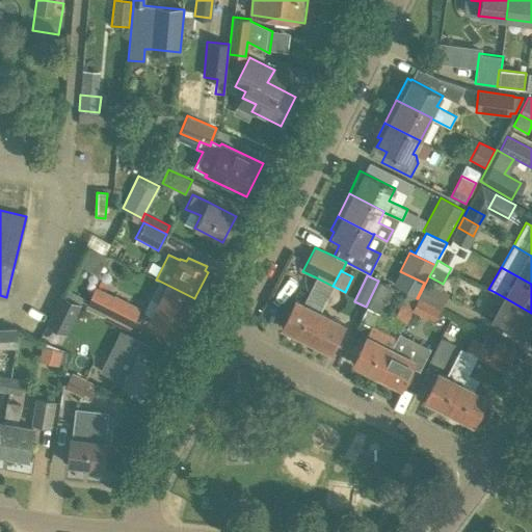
[(320,312),(333,286),(316,277),(303,303),(294,299),(281,327),(306,340),(319,312),(320,312)]
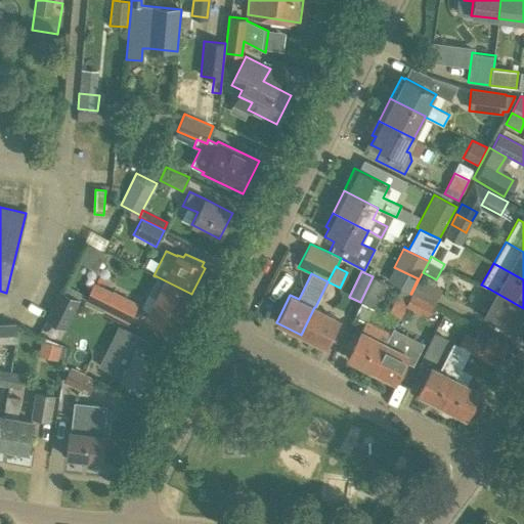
[(191,294),(157,276),(148,294),(156,298),(146,316),(173,330),(175,328),(178,329),(183,318),(180,317),(191,294)]
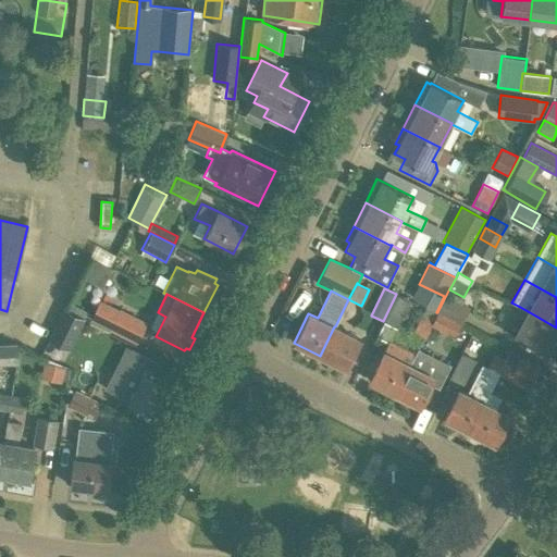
[(396,294),(383,321),(398,329),(411,301),(396,294)]
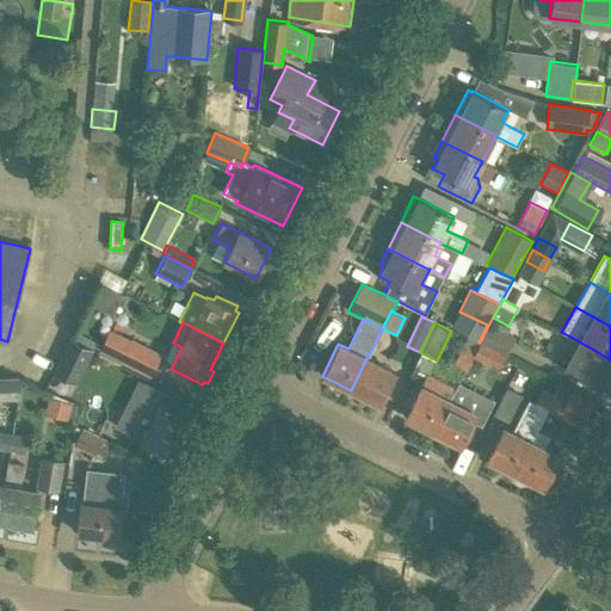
[(489,323),(480,343),(495,351),(506,356),(516,338),(489,323)]
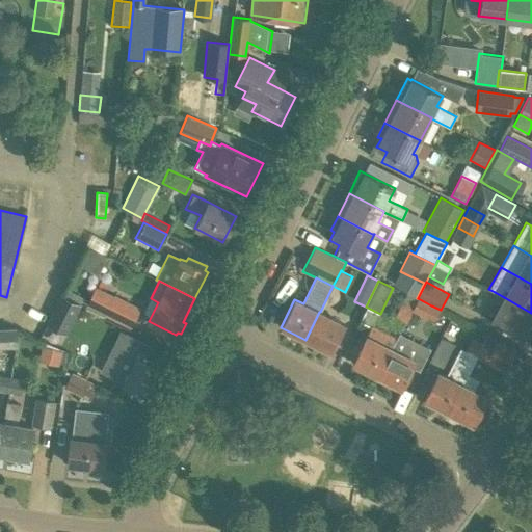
[(113,296),(96,287),(84,309),(104,318),(104,316),(131,328),(141,308),(114,294),(113,296)]
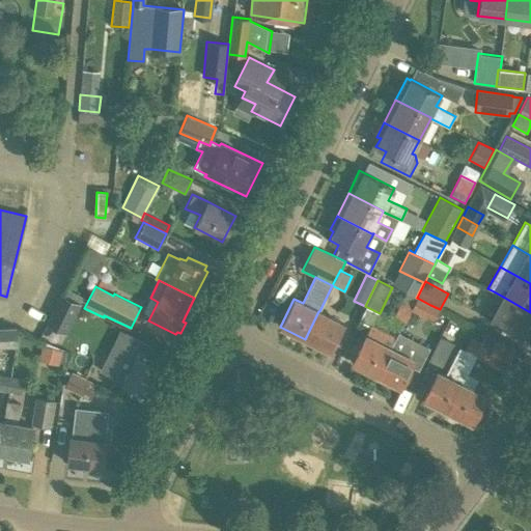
[(503,297),(494,291),(486,303),(496,308),(491,318),(525,338),(530,326),(530,312),(503,297)]
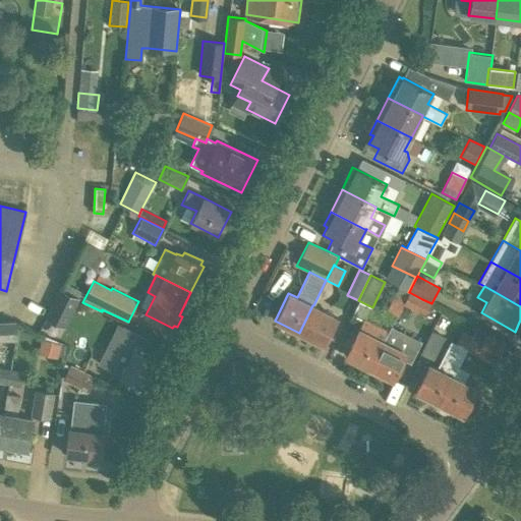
[(403,304),(416,310),(422,299),(409,292),(403,304)]
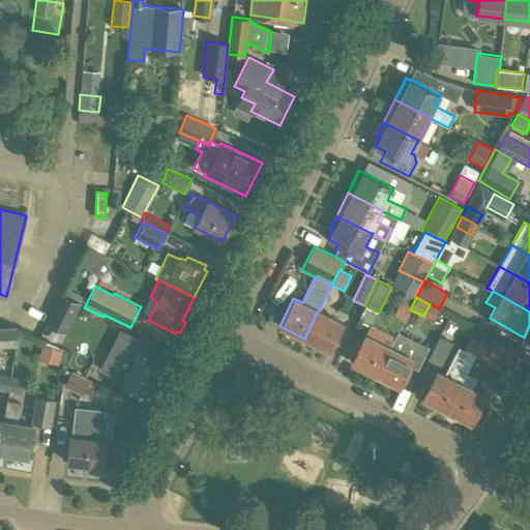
[(404,321),(411,305),(401,300),(392,316),(404,321)]
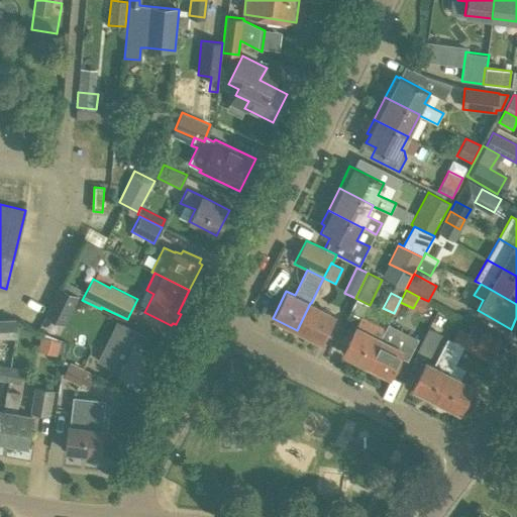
[(334,315),(311,303),(310,303),(297,330),(321,342),(334,315)]
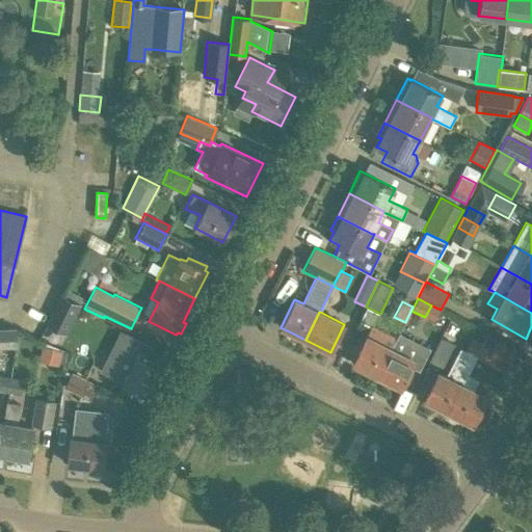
[(395,342),(398,337),(372,324),(366,336),(352,364),(376,376),(395,342)]
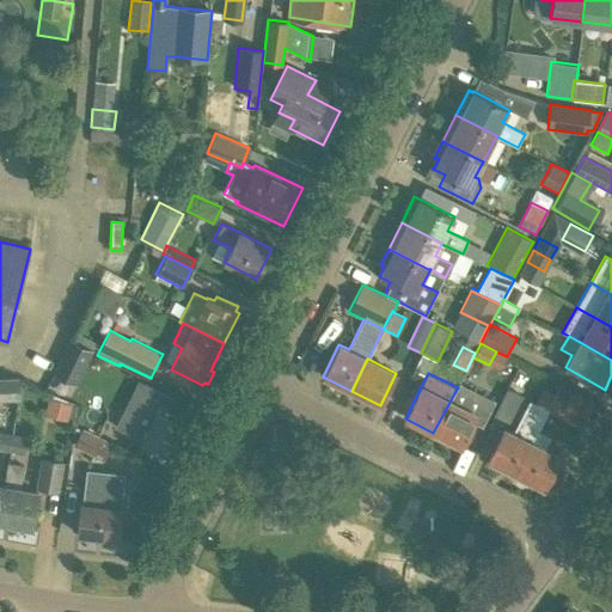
[(0,398),(19,398),(18,377),(0,377),(0,398)]
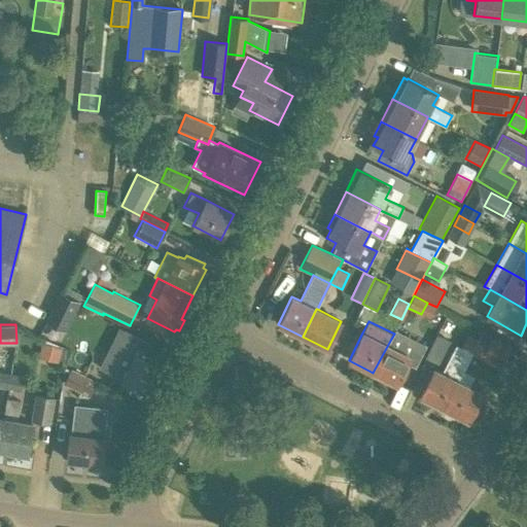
[(426,345),(396,330),(394,334),(391,339),(373,373),(397,385),(408,363),(415,367),(426,345)]
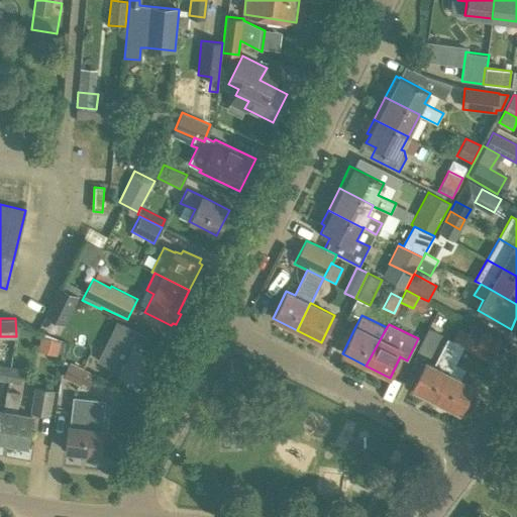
[(470,333),(462,347),(491,362),(502,339),(473,325),(469,332),(470,333)]
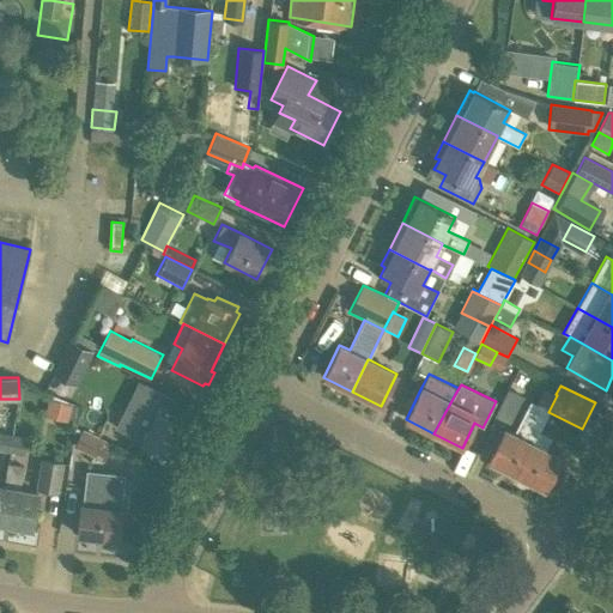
[(557,395),(556,394),(544,388),(535,404),(530,401),(514,434),(504,429),(487,460),(516,474),(533,443),(548,412),(557,395)]
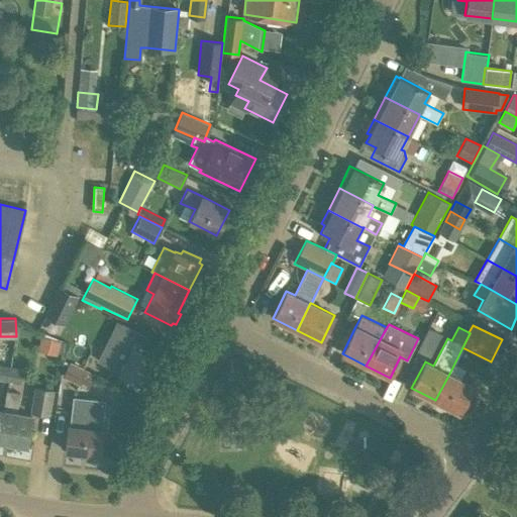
[(428,328),(417,350),(430,356),(441,334),(428,328)]
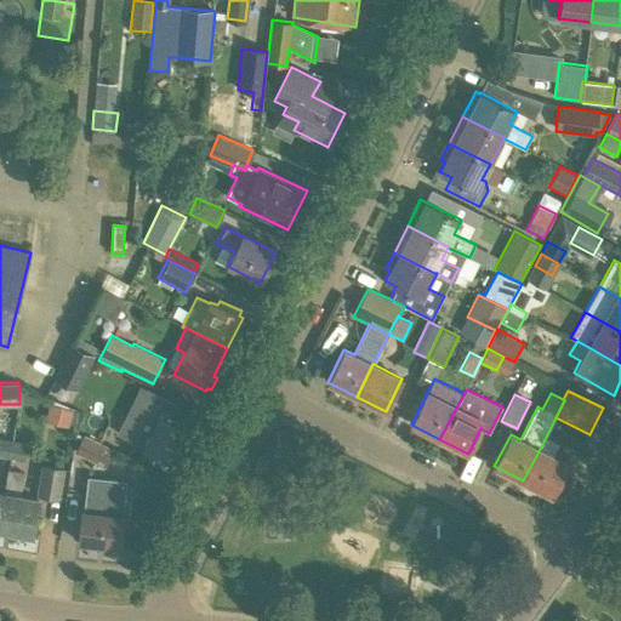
[(101,440),(110,421),(77,406),(73,428),(101,440)]
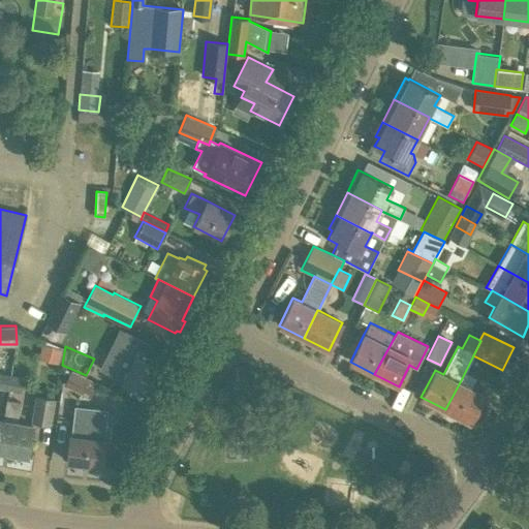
[(145,393),(158,366),(135,355),(117,346),(110,360),(129,368),(123,381),(145,393)]
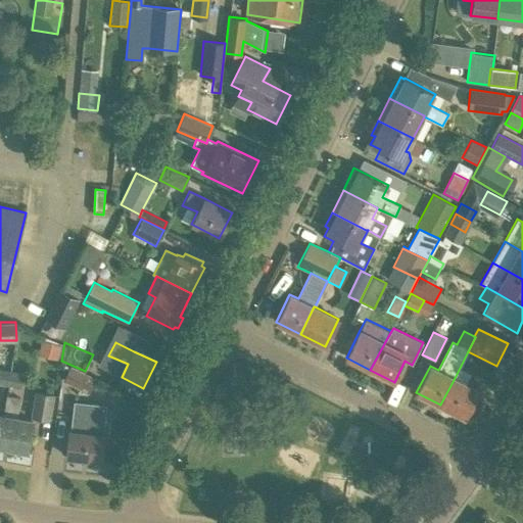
[(88,394),(96,378),(72,366),(63,382),(88,394)]
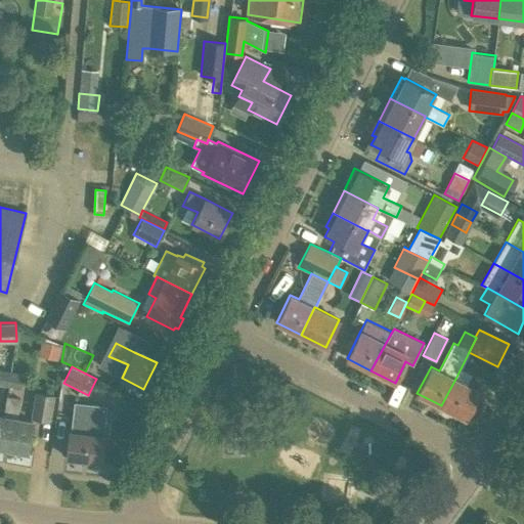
[(0,385),(8,387),(11,372),(0,369),(0,385)]
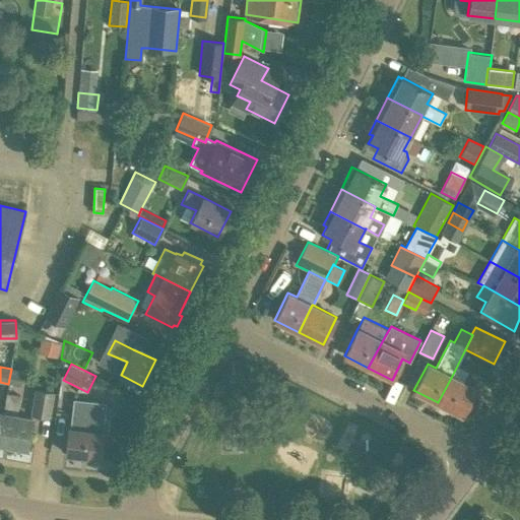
[(11,369),(8,384),(21,386),(24,371),(11,369)]
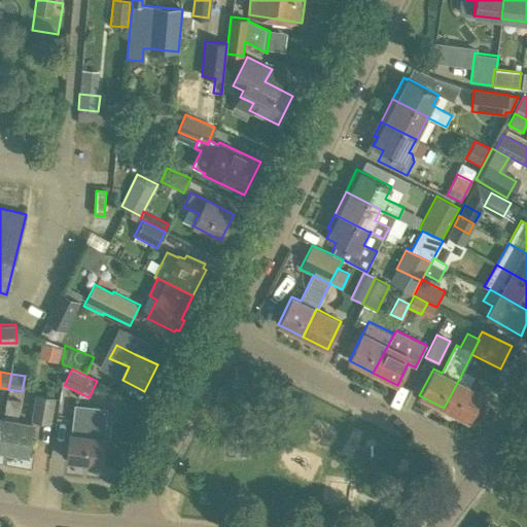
[(482,393),(458,381),(444,408),(468,421),(482,393)]
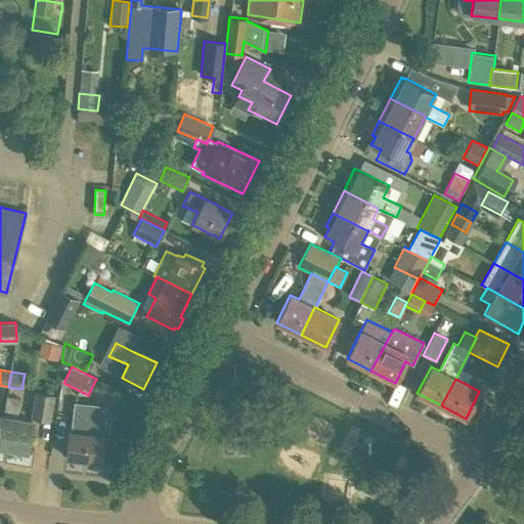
[(50,422),(55,395),(35,391),(30,419),(50,422)]
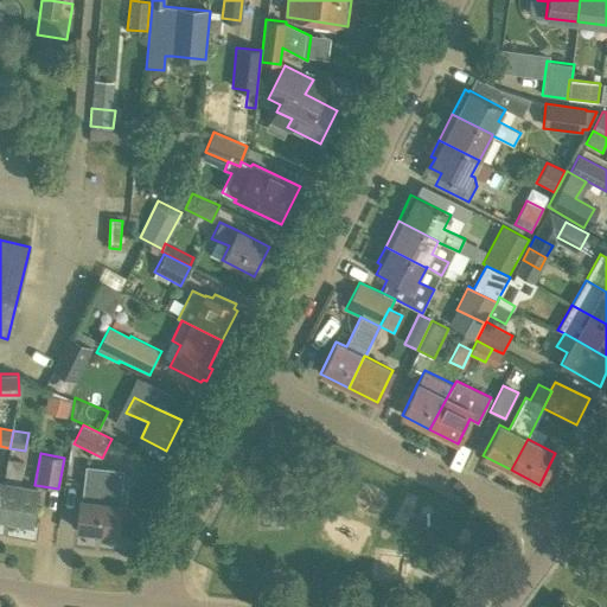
[(4,481),(0,500),(0,517),(31,523),(38,487),(19,484),(24,462),(7,459),(4,481)]
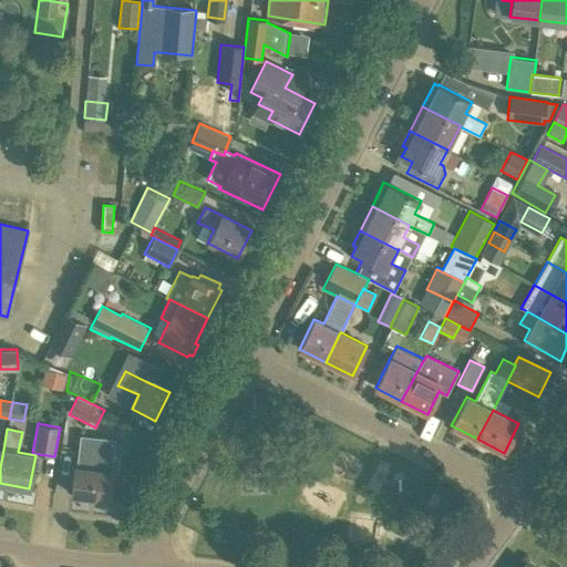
[(112,471),(116,439),(80,434),(76,466),(75,466),(72,495),(110,500),(113,471),(112,471)]
